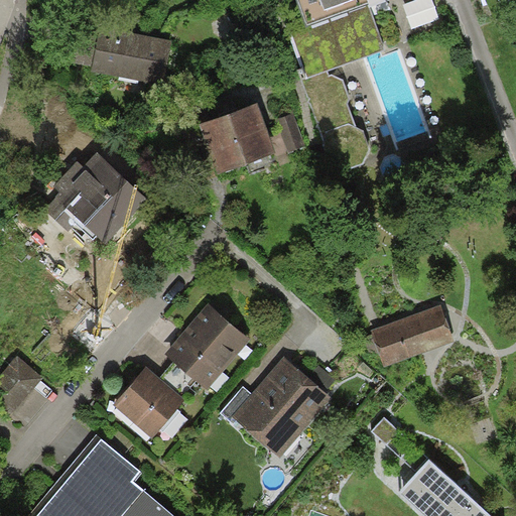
[(297,0),(306,25),(287,32),(302,69),(297,71),(334,174),(363,164),(370,149),(363,131),(357,127),(348,104),(350,99),(344,80),(333,75),(330,77),(328,72),(385,48),(368,4),(378,0),(297,0)]
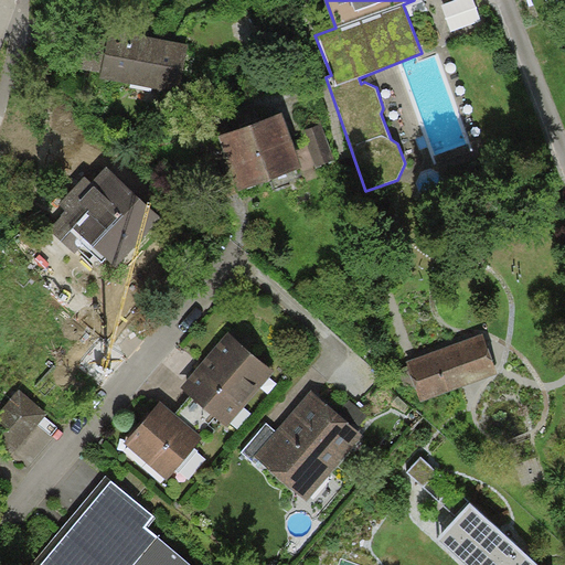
[(180,94),(190,46),(110,31),(109,35),(86,31),(78,70),(102,74),(100,78),(180,94)]
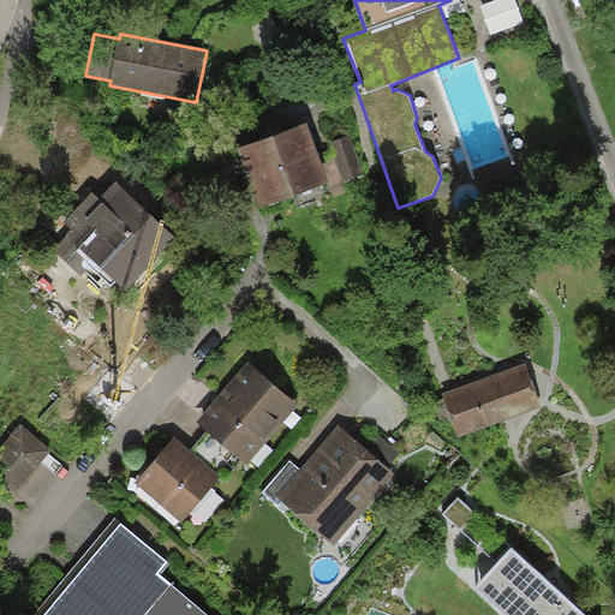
[(306,123),(238,148),(260,207),(329,181),(306,123)]
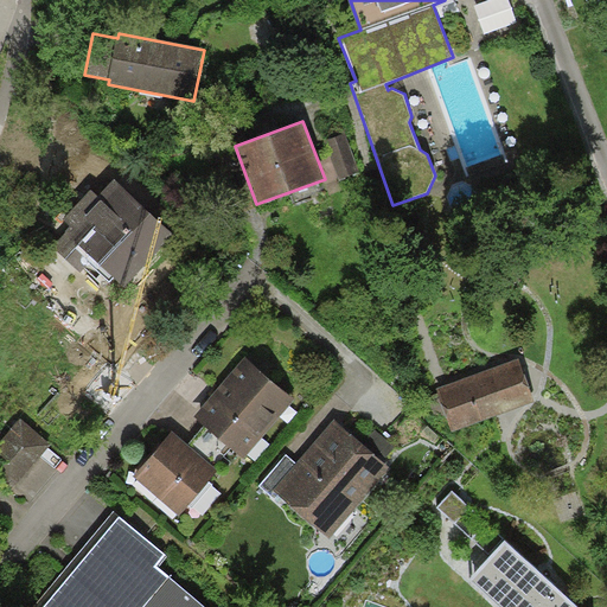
[(346,133),(326,140),(339,179),(359,172),(346,133)]
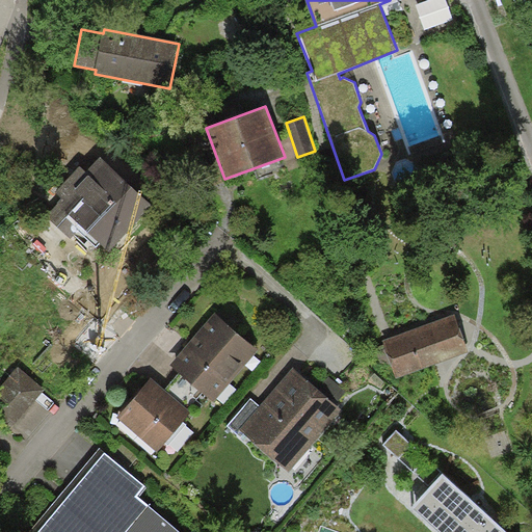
[(86,173),(80,166),(55,192),(61,197),(45,214),(52,221),(57,227),(69,214),(108,251),(152,205),(100,157),(86,173)]
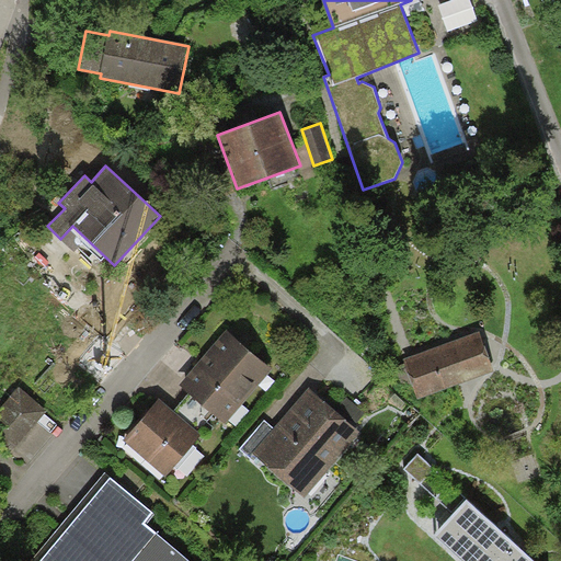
[(272,368),(225,330),(179,386),(226,425),(272,368)]
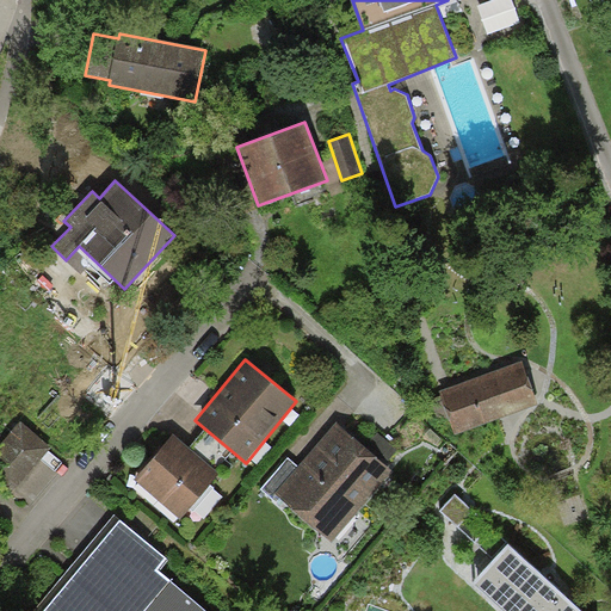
[(538,403),(523,360),(439,392),(455,433),(538,403)]
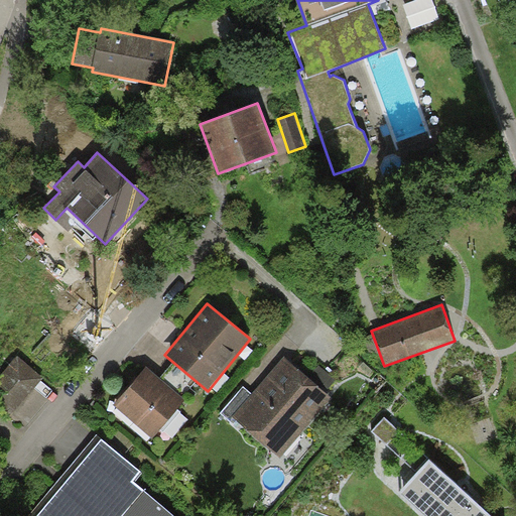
[(43,378),(18,356),(0,376),(0,403),(11,414),(43,378)]
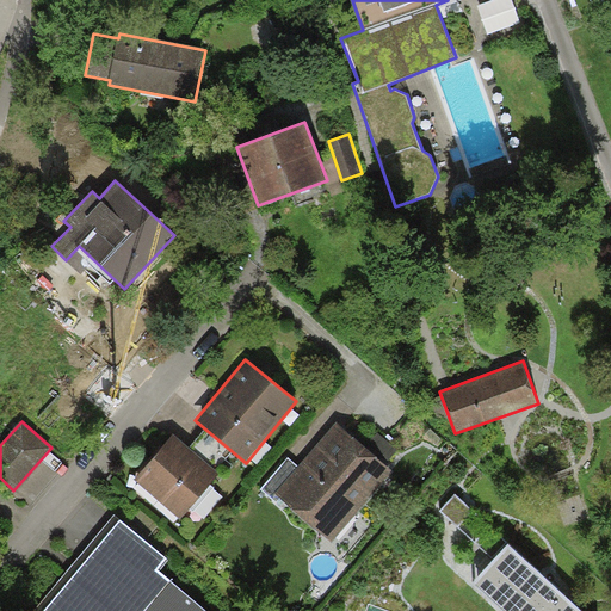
[(393,470),(335,423),(300,466),(275,494),(279,498),(332,542),(393,470)]
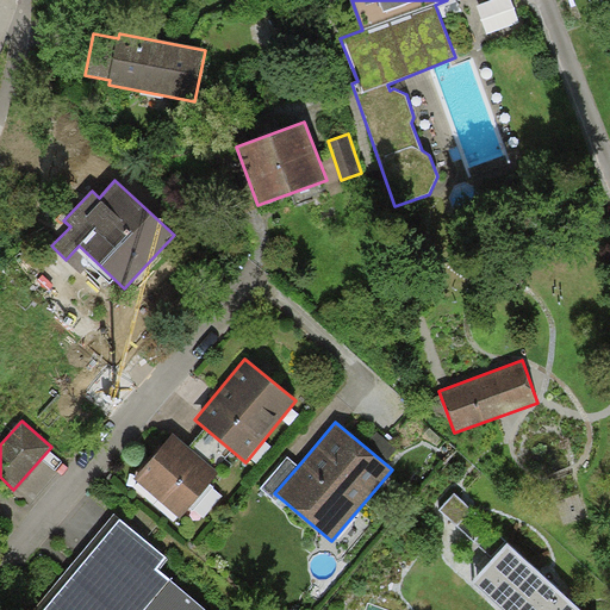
[(219,472),(173,434),(135,479),(180,518),(219,472)]
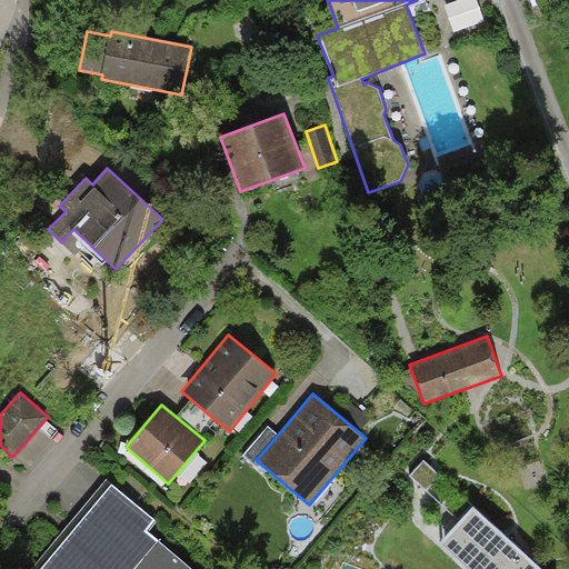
[(256,460),(279,433),(268,425),(243,455),(258,467),(260,463),(256,460)]
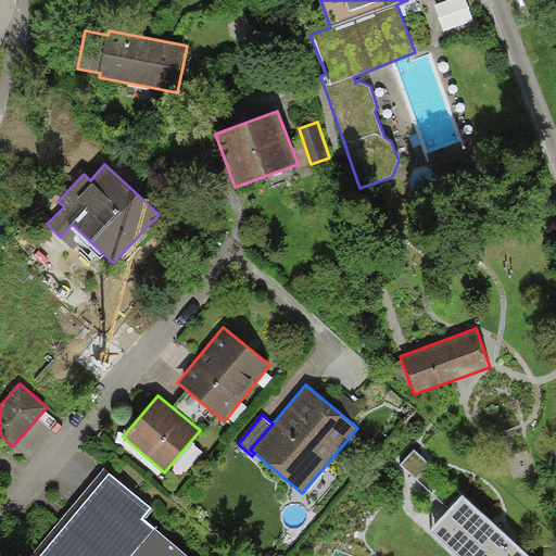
[(430,466),(415,452),(401,466),(416,480),(430,466)]
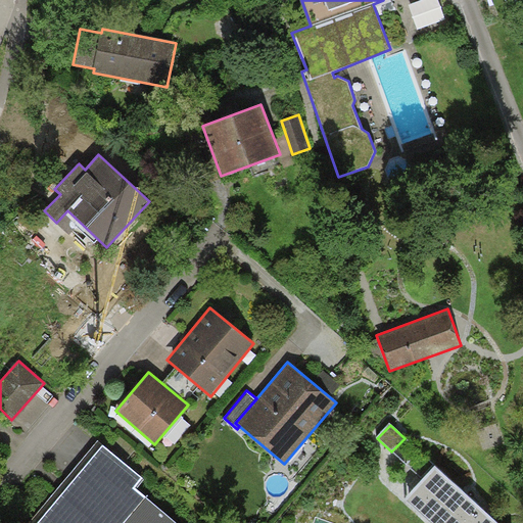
[(143,478),(97,440),(29,522),(178,522),(135,487),(143,478)]
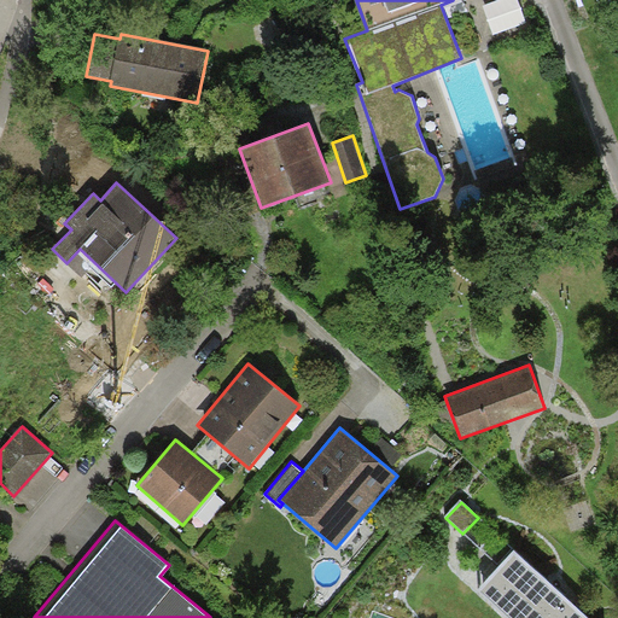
[(587,617),(514,552),(478,590),(509,617),(587,617)]
